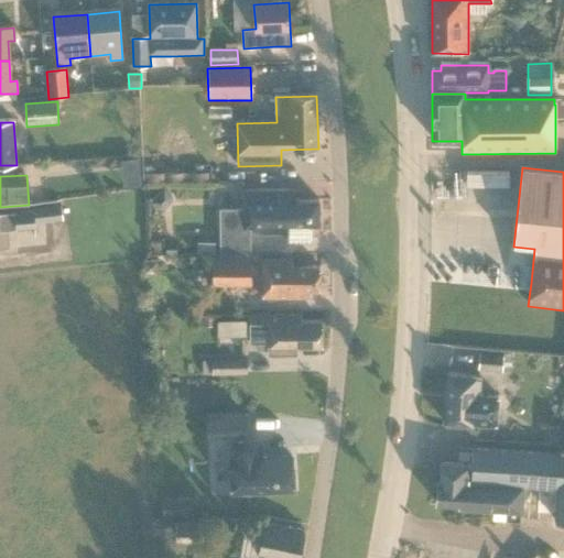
[(91,200),(90,187),(40,190),(41,204),(91,200)]
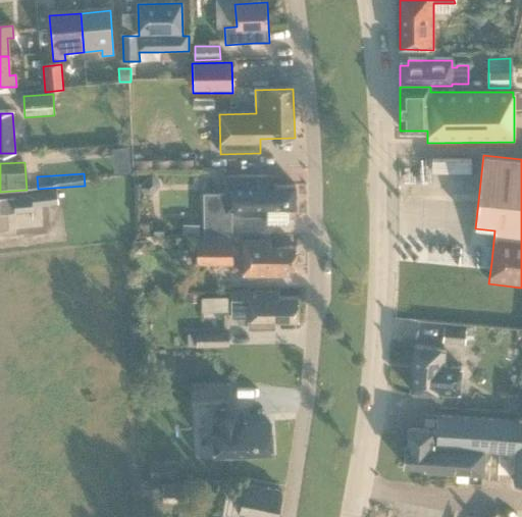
[(197,239),(232,238),(231,218),(267,217),(267,224),(290,224),(290,210),(296,210),(296,187),(273,187),(273,176),(225,177),(225,195),(204,195),(205,238),(197,239)]
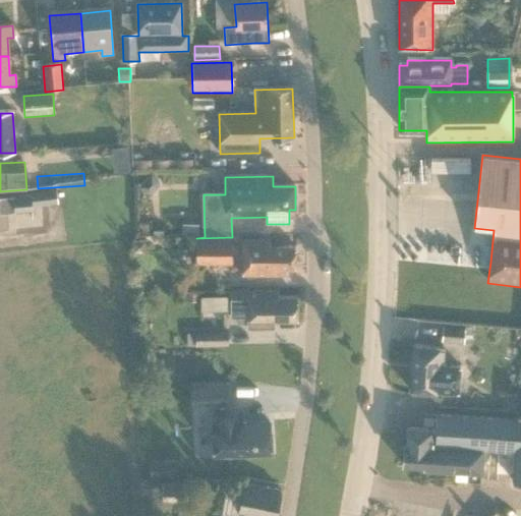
[(34,207),(43,206),(58,205),(57,191),(41,193),(41,195),(0,198),(0,230),(8,230),(6,214),(34,212),(34,207)]
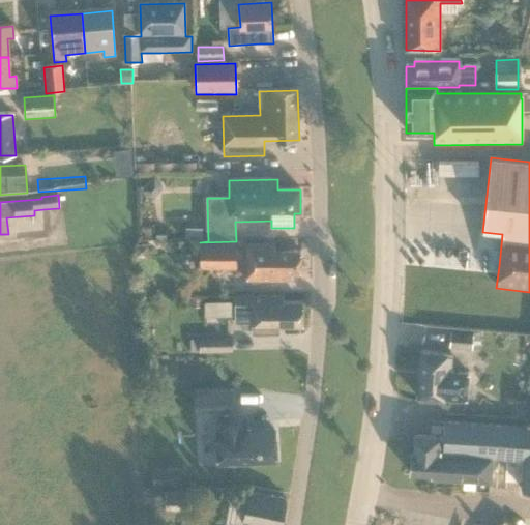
[(236,268),(236,241),(200,242),(200,269),(236,268)]
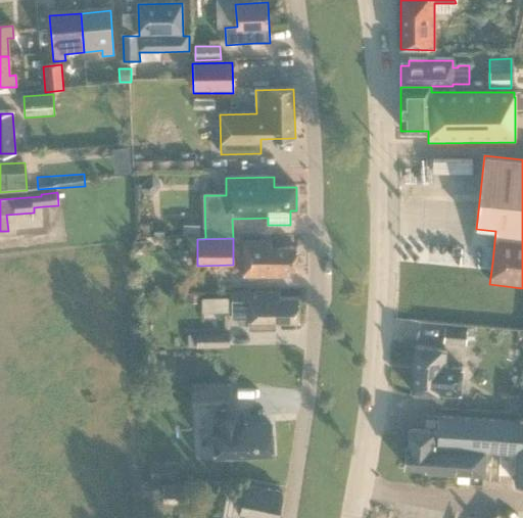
[(147,256),(146,243),(133,244),(133,256),(147,256)]
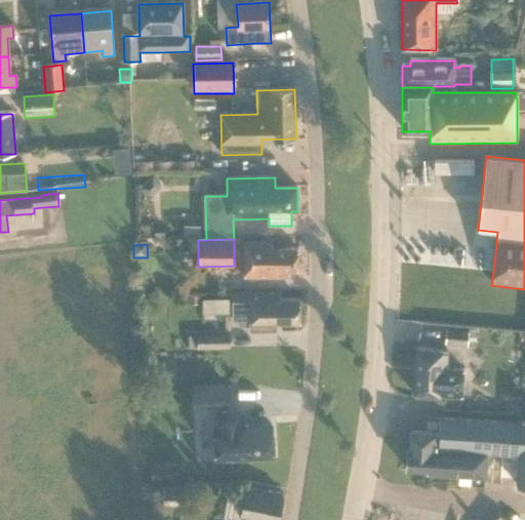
[(273,244),(245,244),(246,280),(289,279),(289,271),(298,271),(297,249),(273,250),(273,244)]
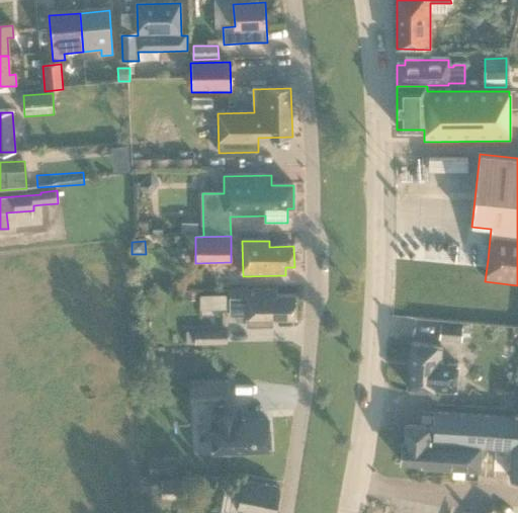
[(231,291),(231,316),(237,316),(237,323),(247,323),(247,327),(272,327),(272,321),(295,320),(295,296),(276,297),(276,290),(231,291)]
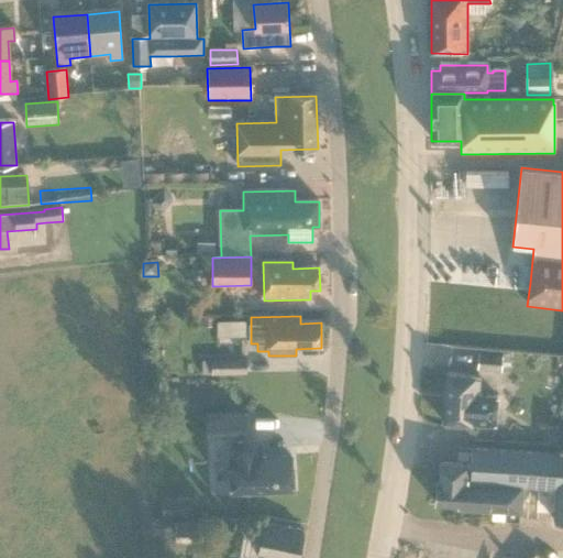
[(245,321),(233,321),(233,336),(246,336),(245,321)]
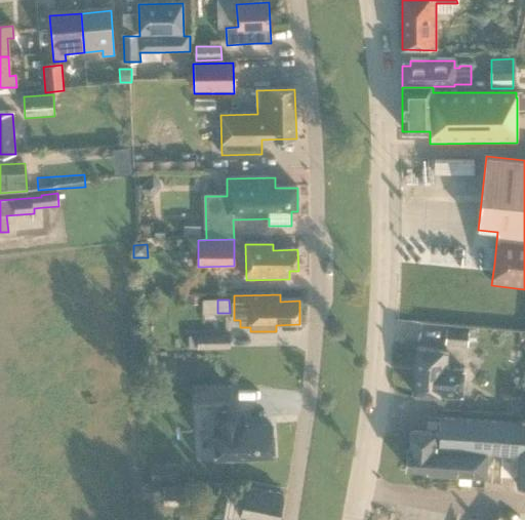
[(470,316),(470,328),(495,329),(495,317),(470,316)]
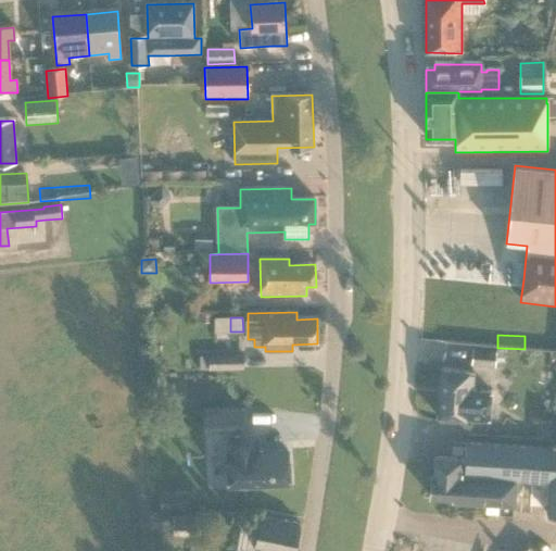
[(496,352),(472,350),(471,366),(495,368),(496,352)]
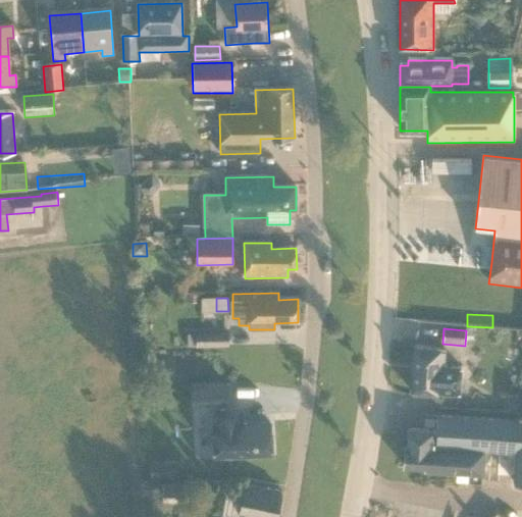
[(188,334),(189,349),(229,348),(229,334),(188,334)]
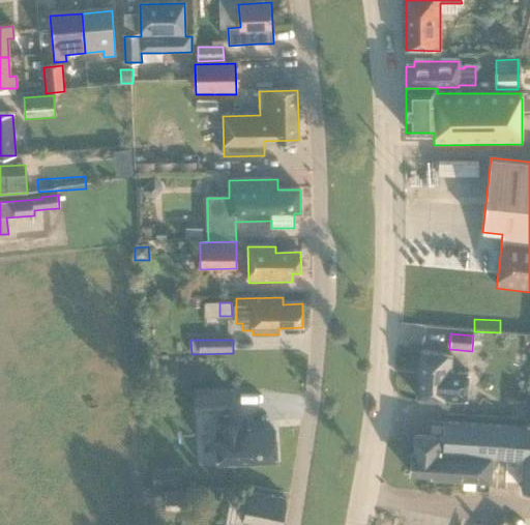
[(421,351),(420,353),(417,397),(416,397),(418,399),(448,401),(449,400),(467,401),(469,374),(450,373),(452,354),(421,351)]
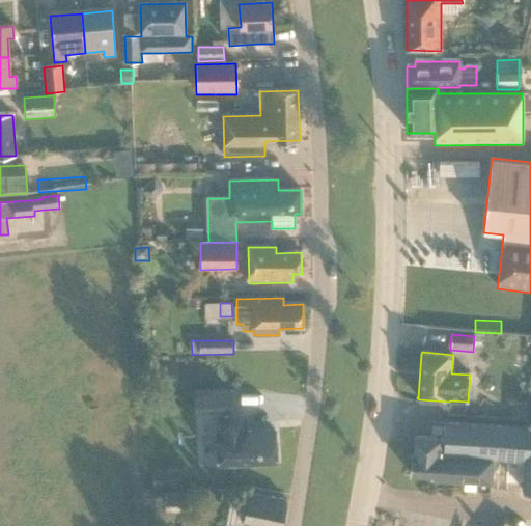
[(230,392),(195,394),(195,413),(231,411),(230,392)]
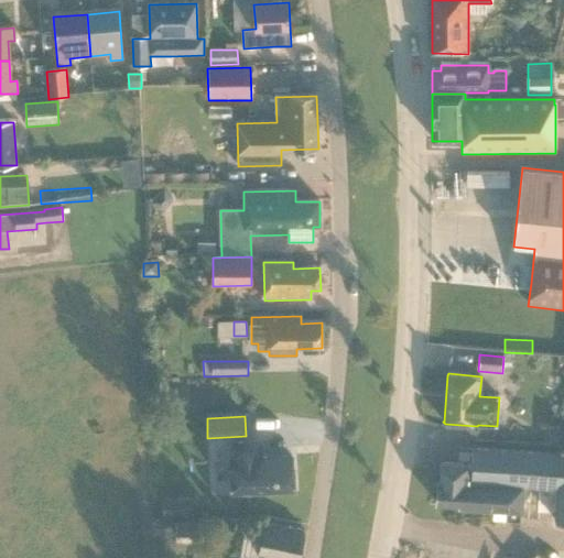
[(548,428),(546,445),(561,446),(562,429),(548,428)]
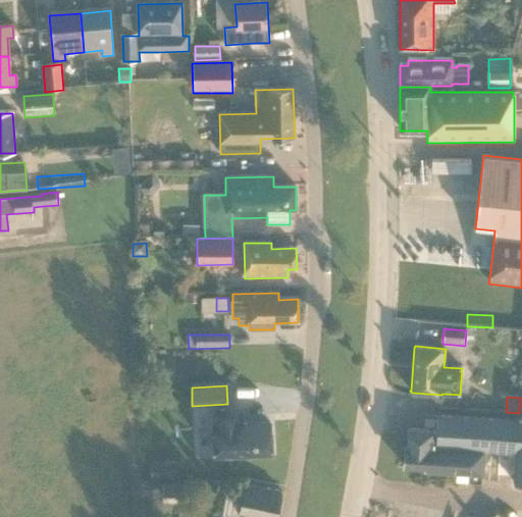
[(213,427),(215,458),(272,455),(270,424),(241,426),(241,411),(216,413),(217,427),(213,427)]
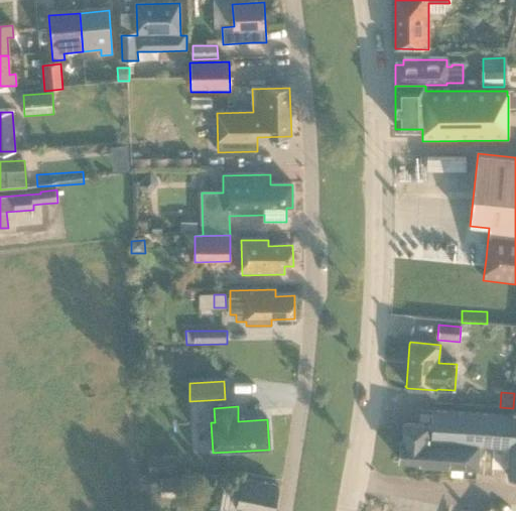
[(513,416),(433,411),(432,427),(404,425),(403,441),(401,441),(399,461),(420,463),(420,467),(478,470),(479,445),(511,448),(509,478),(515,478),(515,413),(513,414),(513,416)]
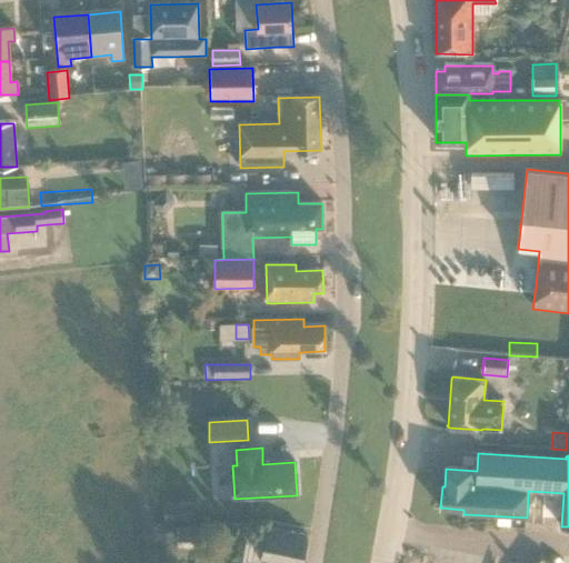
[(193,506),(179,508),(180,520),(195,519),(193,506)]
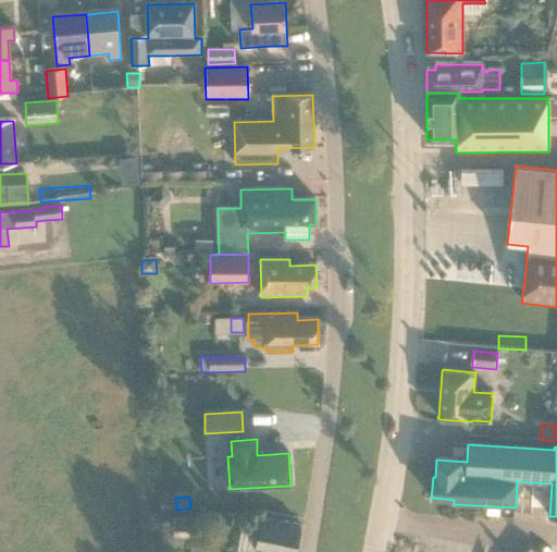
[(196,516),(172,516),(173,539),(197,538),(196,516)]
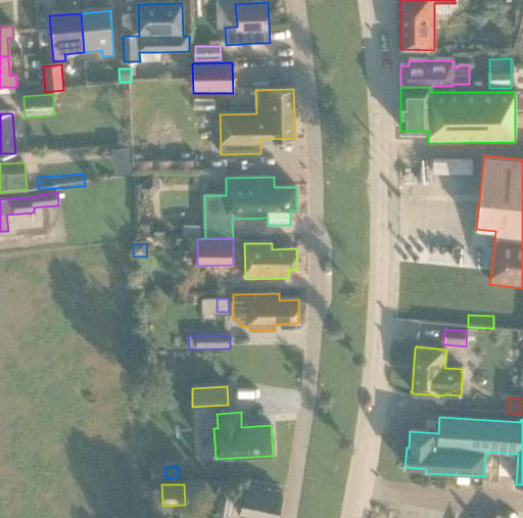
[(241,517),(241,515),(251,517),(278,517),(282,493),(246,486),(245,493),(228,490),(223,517),(241,517)]
